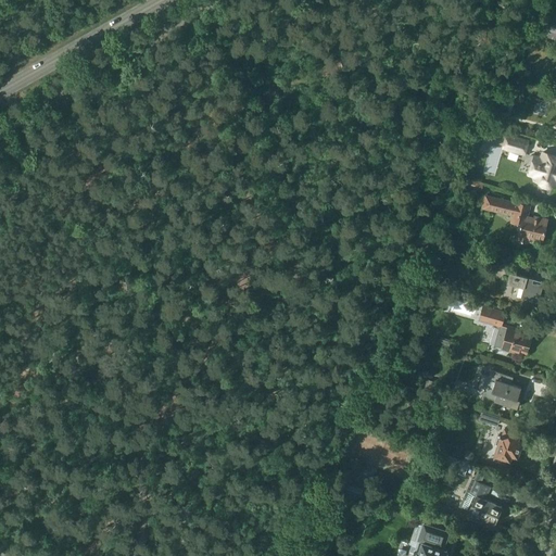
[(555,88),(551,87),(546,100),(555,102),(555,88)]
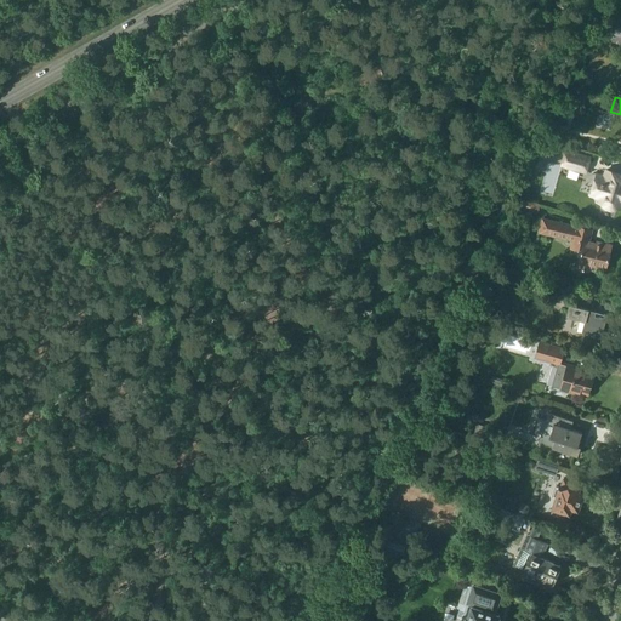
[(563,165),(585,171),(590,157),(567,151),(563,165)]
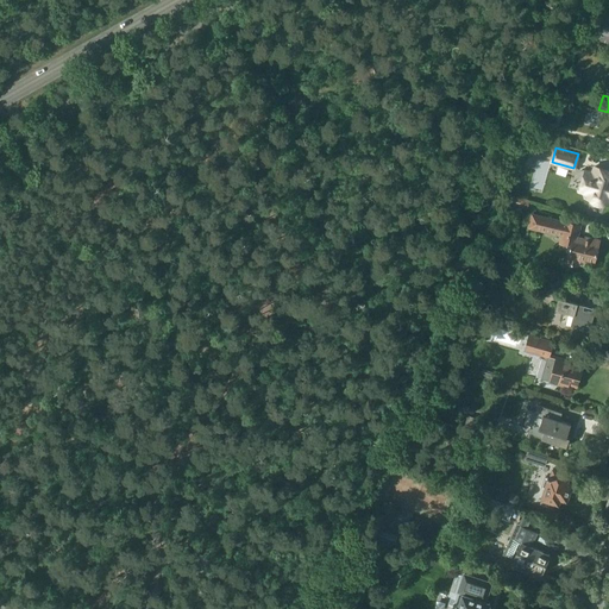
[(579,190),(586,193),(585,196),(590,198),(591,200),(594,201),(595,202),(597,202),(600,203),(602,203),(603,202),(606,202),(608,202),(608,170),(594,167),(592,173),(585,170),(579,190)]
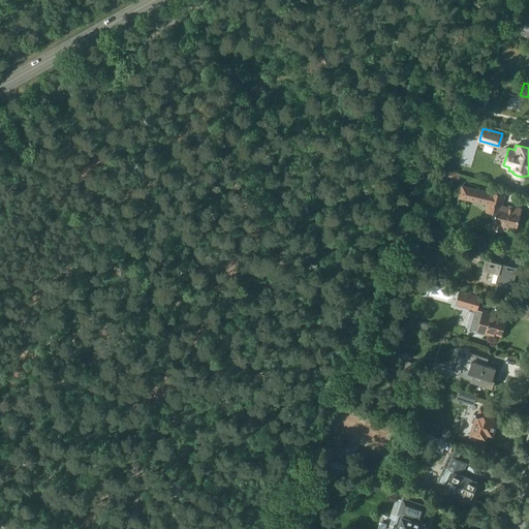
[(460,174),(445,170),(443,178),(458,181),(460,174)]
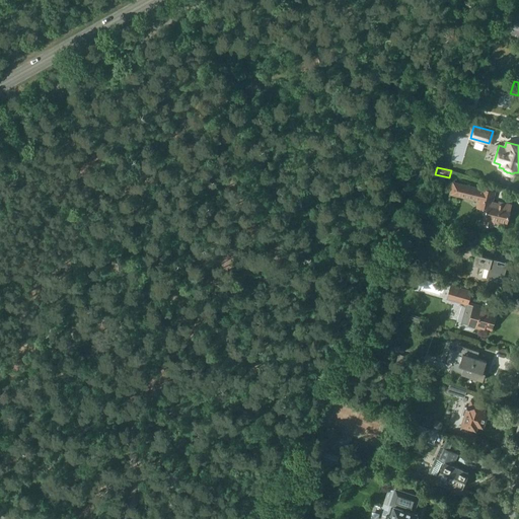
[(475,208),(485,210),(482,224),(492,226),(493,222),(506,225),(511,205),(504,203),(503,204),(493,201),(495,192),(480,188),(453,181),(452,181),(449,194),(450,194),(450,195),(477,201),(475,208)]
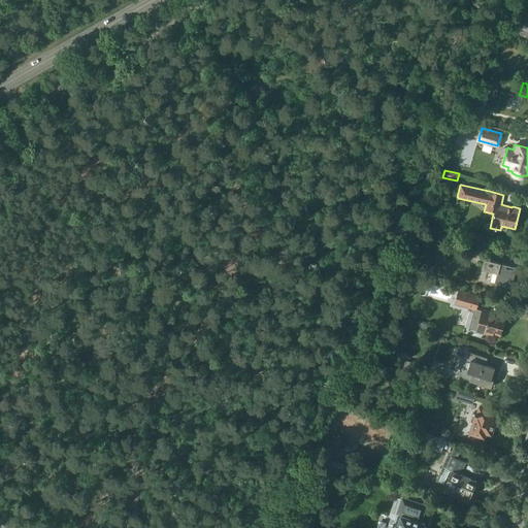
[(482,268),(497,272),(494,282),(510,287),(516,270),(503,267),(504,264),(485,258),(482,268)]
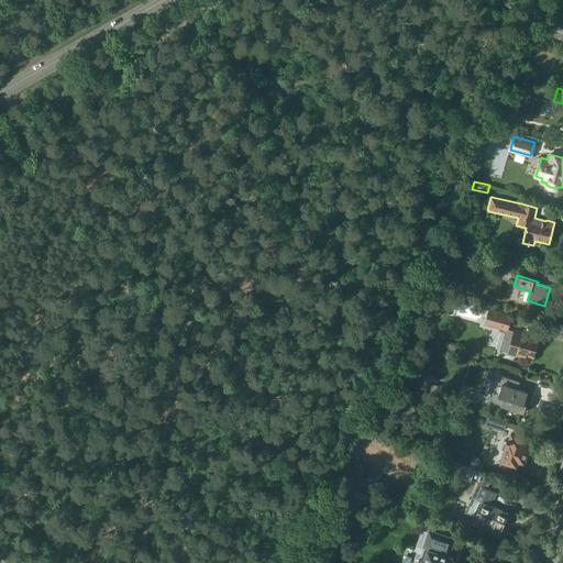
[(500,350),(509,352),(509,353),(525,359),(526,355),(532,356),(538,340),(528,338),(529,334),(516,330),(515,331),(507,329),(511,316),(489,310),(486,323),(504,329),(503,332),(506,332),(500,350)]
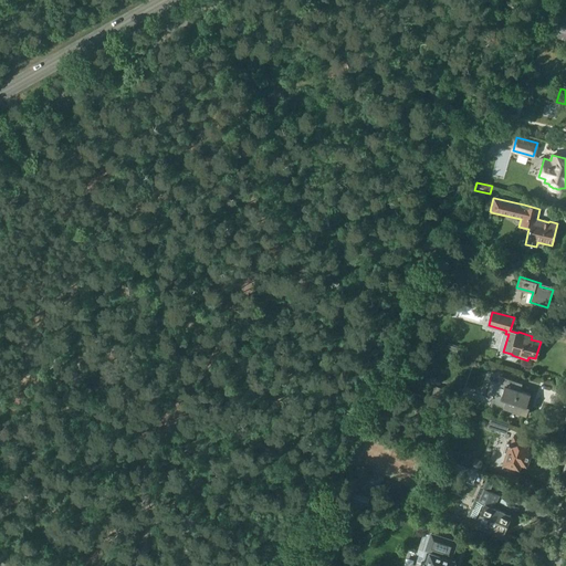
[(523,384),(500,376),(498,383),(492,381),(488,394),(493,396),(491,402),(526,415),(530,406),(526,406),(531,394),(521,390),(523,384)]
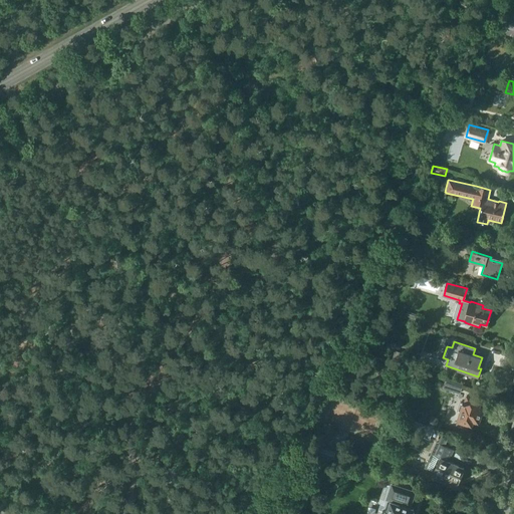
[(395,350),(393,359),(403,362),(406,353),(395,350)]
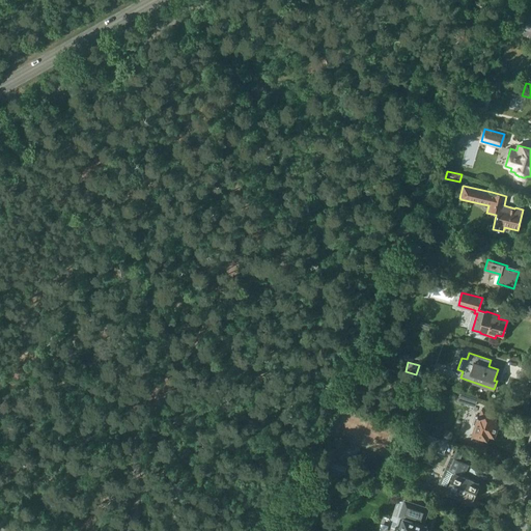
[(478,399),(460,393),(457,401),(475,407),(478,399)]
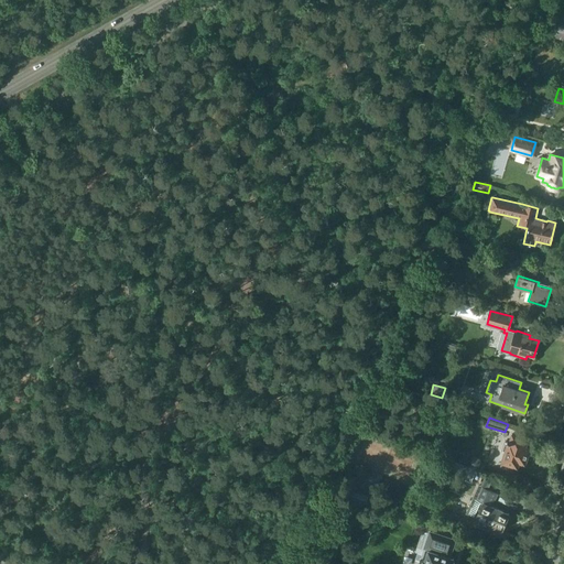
[(505,441),(501,451),(505,452),(501,462),(518,467),(520,463),(525,464),(530,448),(525,446),(529,438),(511,433),(509,441),(508,440),(507,441),(505,441)]
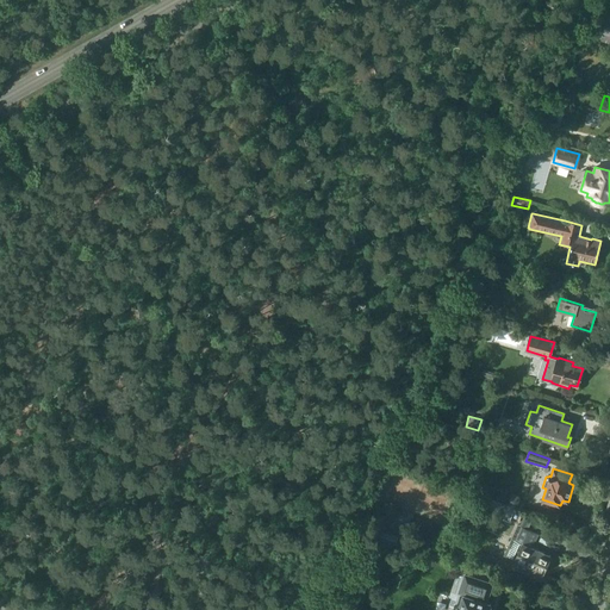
[(504,554),(515,559),(514,560),(543,573),(551,555),(531,547),(537,534),(520,526),(514,539),(511,539),(504,554)]
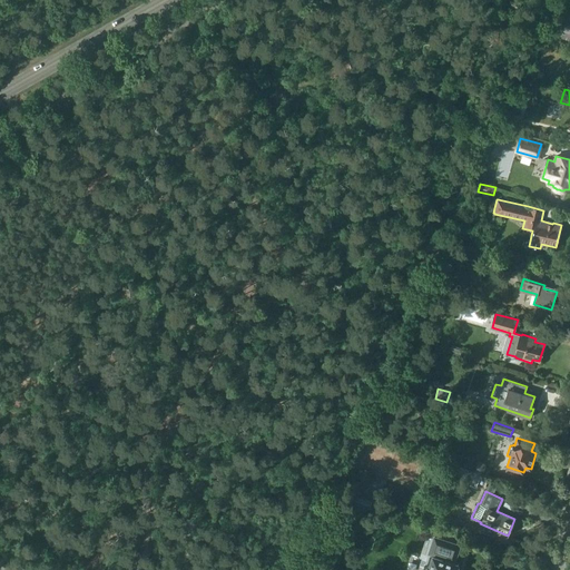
[(434,537),(434,538),(426,536),(420,558),(422,559),(418,569),(455,569),(459,564),(454,562),(460,546),(434,537)]
